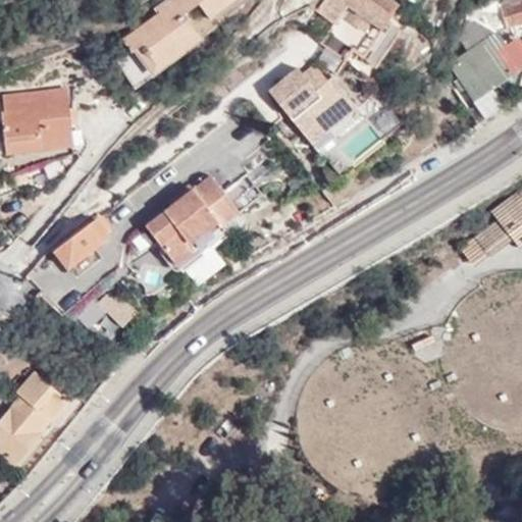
[(150,81),(199,44),(180,20),(194,11),(205,24),(238,1),(237,0),(175,0),(156,16),(154,13),(118,40),(136,63),(150,81)]
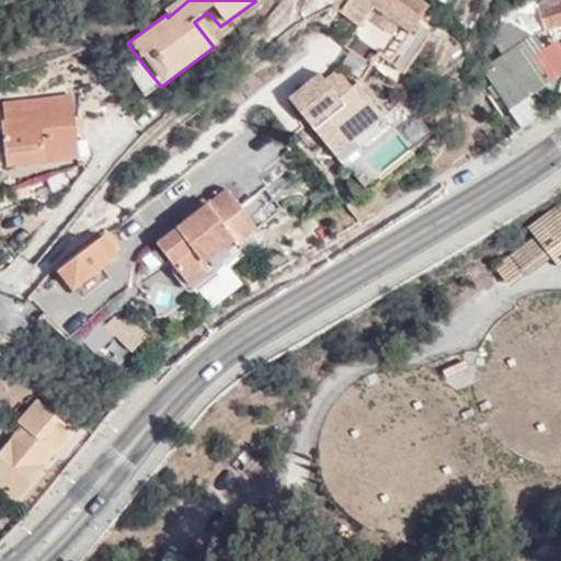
[(358,24),(369,9),(373,4),(410,31),(427,7),(426,4),(420,0),(347,0),(341,9),(358,24)]
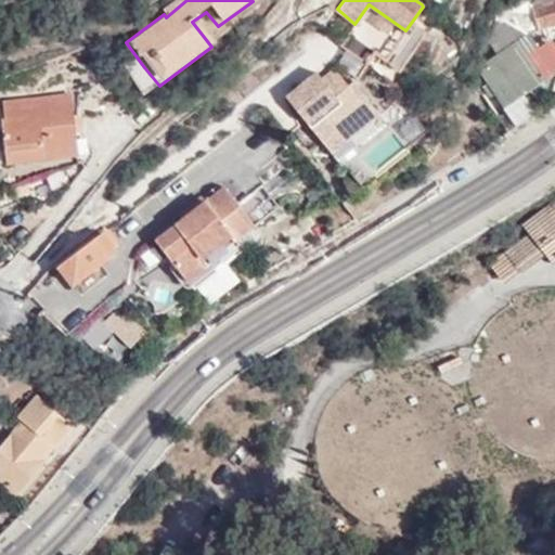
[(554,0),(531,0),(531,1),(537,27),(554,23),(554,0)]
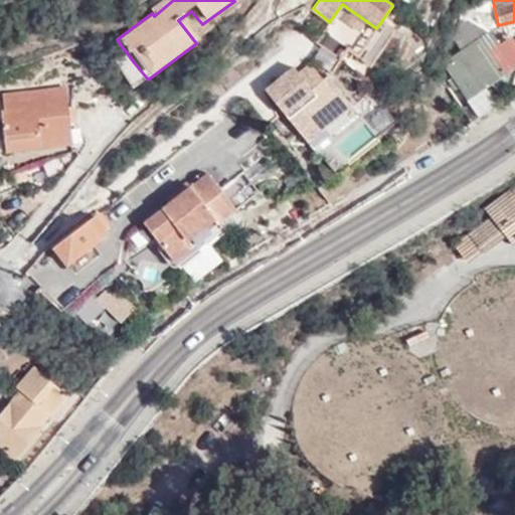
[(376,28),(342,4),(339,8),(364,26),(373,32),(376,28)]
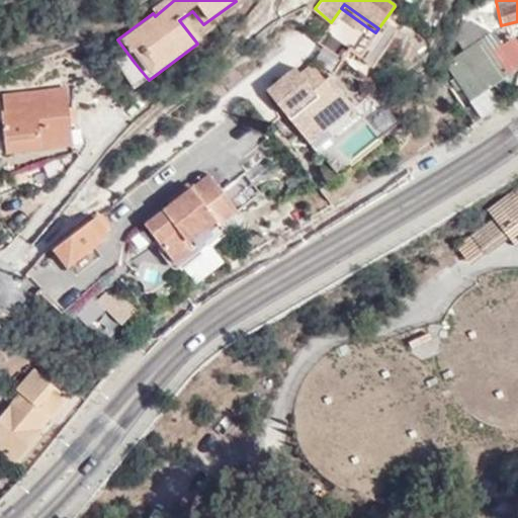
[(488,120),(517,99),(517,95),(517,93),(517,90),(517,45),(513,37),(501,46),(491,30),(463,17),(455,42),(462,53),(448,63),(457,76),(450,81),(456,89),(462,85),(488,120)]
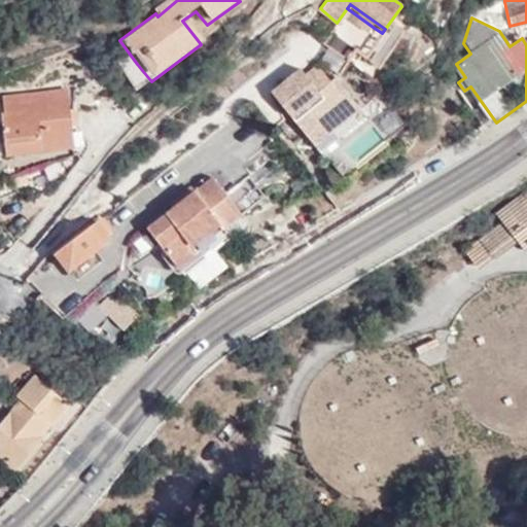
[(376,49),(388,31),(385,29),(382,33),(373,27),(356,49),(365,57),(372,47),(376,49)]
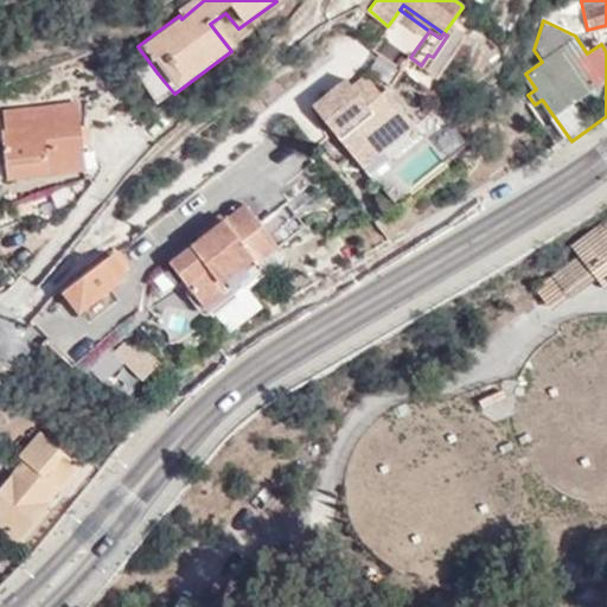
[(237,59),(231,51),(174,94),(158,74),(138,90),(161,117),(237,59)]
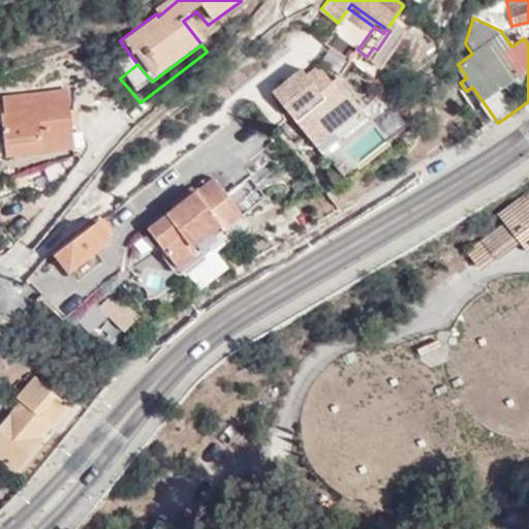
[(305,73),(311,82),(322,72),(317,65),(305,73)]
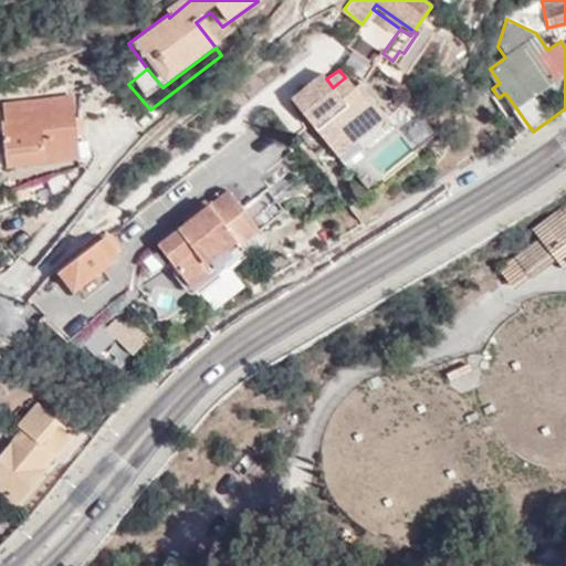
[(290,97),(336,156),(385,115),(358,82),(353,86),(345,77),(333,87),(326,79),(321,72),(290,97)]
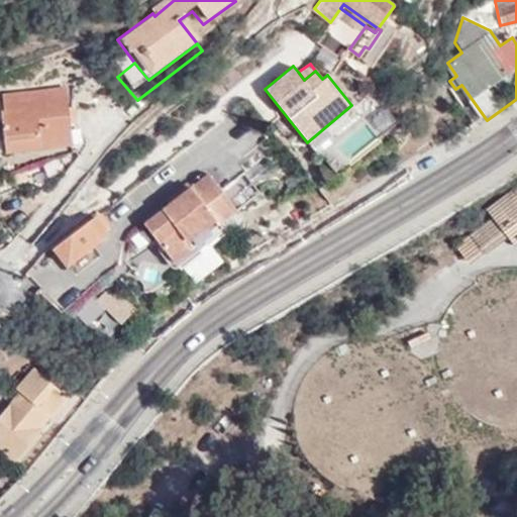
[(62,90),(2,98),(3,118),(1,118),(5,158),(69,150),(62,90)]
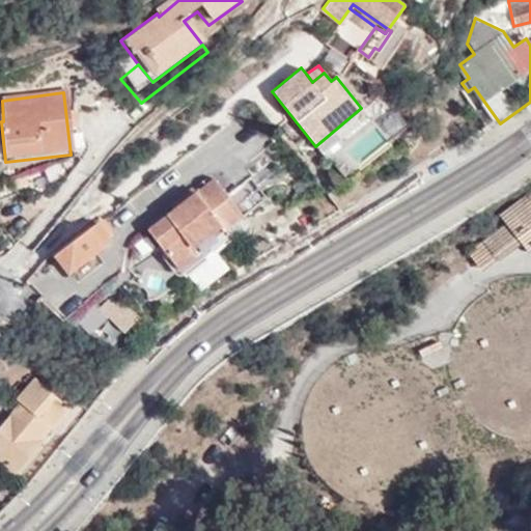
[(183,273),(224,240),(219,233),(244,214),(215,177),(148,230),(183,273)]
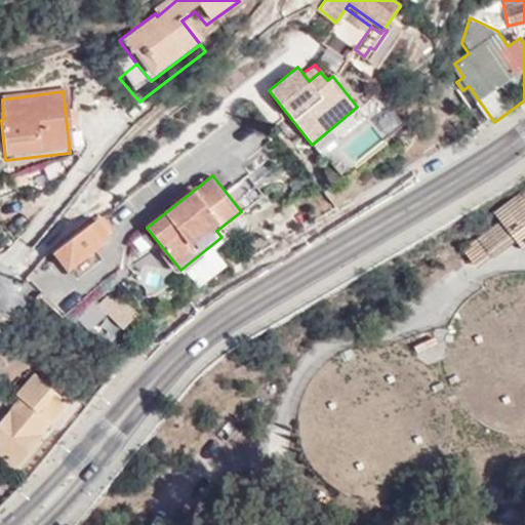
[(249,176),(228,191),(240,209),(261,195),(249,176)]
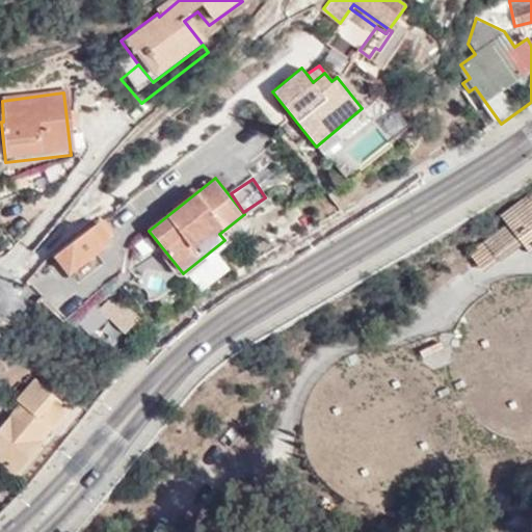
[(531,193),(506,214),(511,221),(526,241),(531,248),(531,193)]
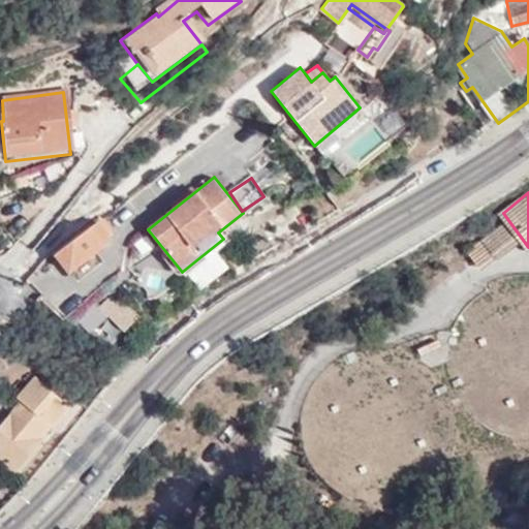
[(70,271),(112,238),(98,220),(56,253),(70,271)]
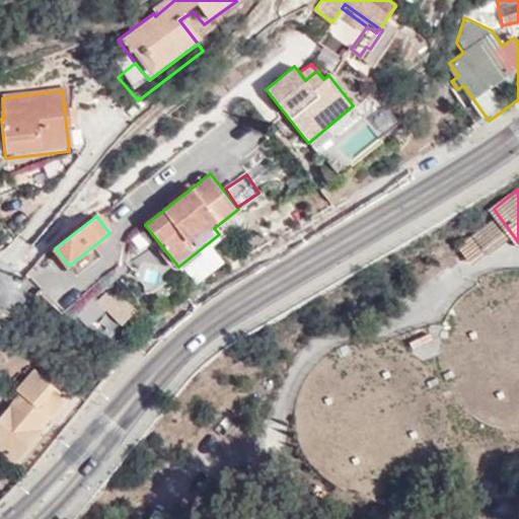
[(476,264),(513,235),(499,216),(478,232),(490,245),(473,258),(476,264)]
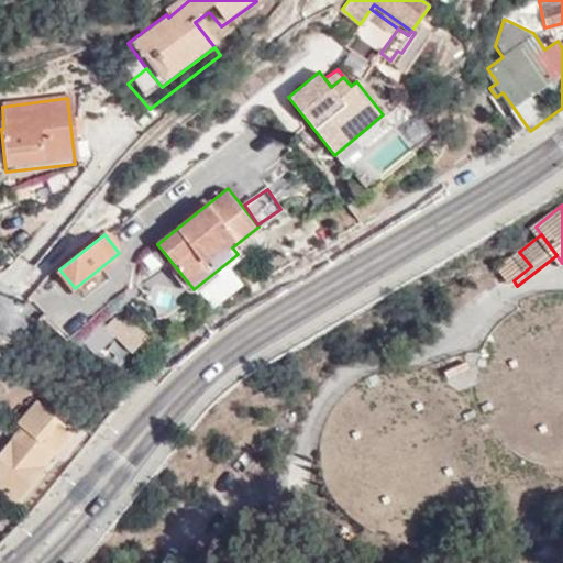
[(501,265),(514,280),(531,266),(519,252),(501,265)]
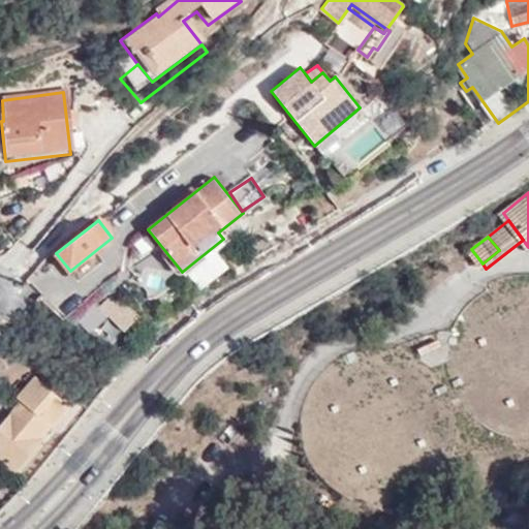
[(201,265),(215,281),(230,270),(217,252),(201,265)]
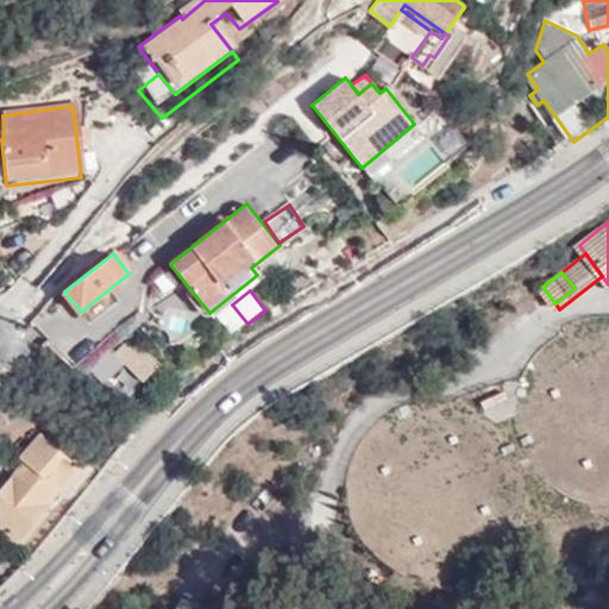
[(106,357),(88,377),(114,402),(133,382),(106,357)]
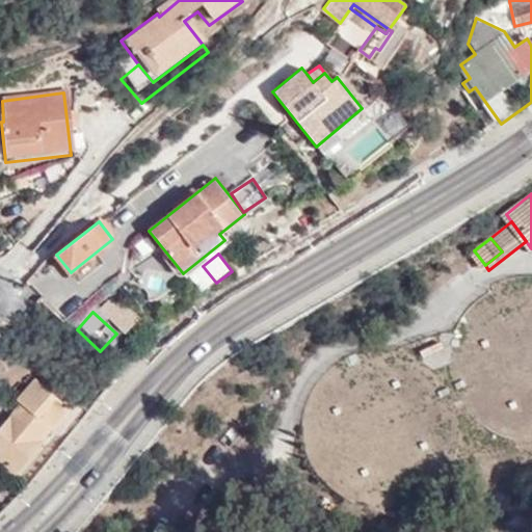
[(73,409),(35,378),(18,398),(23,402),(0,427),(0,462),(16,476),(44,444),(40,437),(53,425),(57,427),(73,409)]
